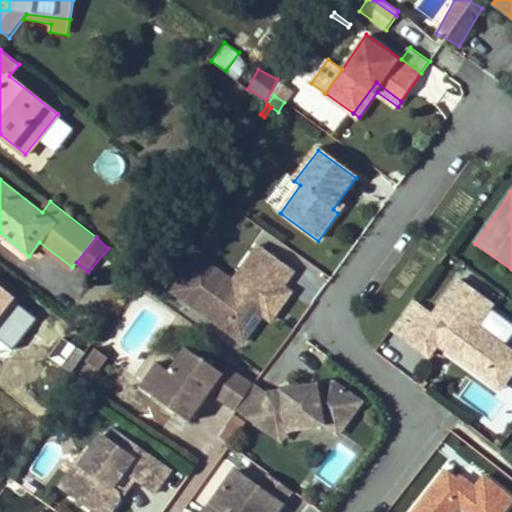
[(243,290),(268,254),(257,246),(232,283),(243,290)]
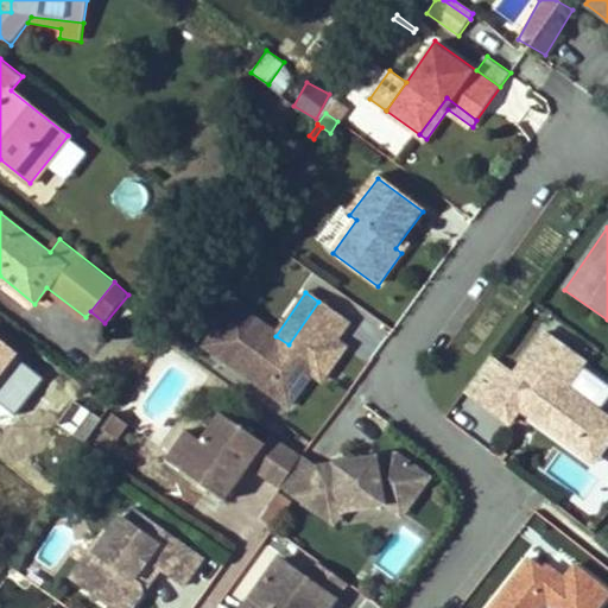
[(242,312),(213,355),(287,407),(310,375),(334,341),(347,321),(318,302),(289,344),(276,336),(242,312)]
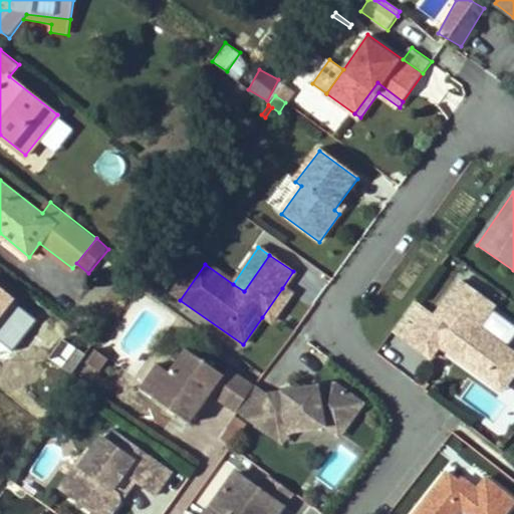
[(180,300),(205,264),(197,259),(173,294),(180,300)]
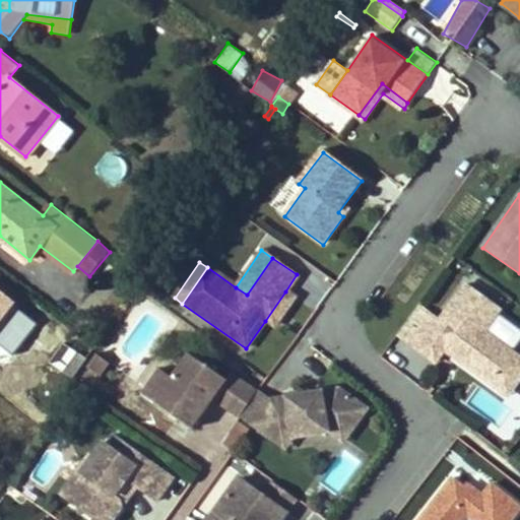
[(499,308),(465,283),(438,319),(431,314),(409,341),(434,361),(443,348),(492,384),(515,352),(482,330),(499,308)]
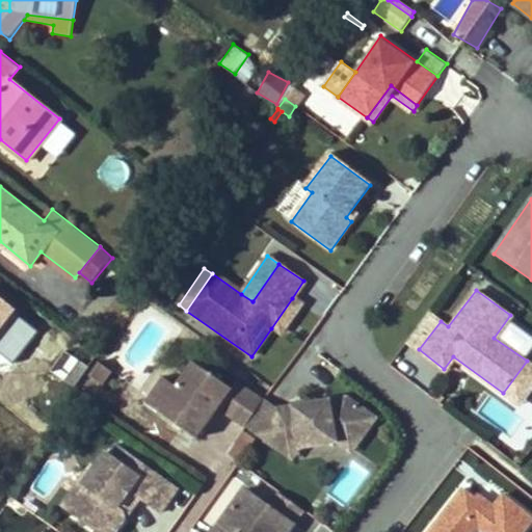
[(292,298),(271,328),(280,334),(300,304),(292,298)]
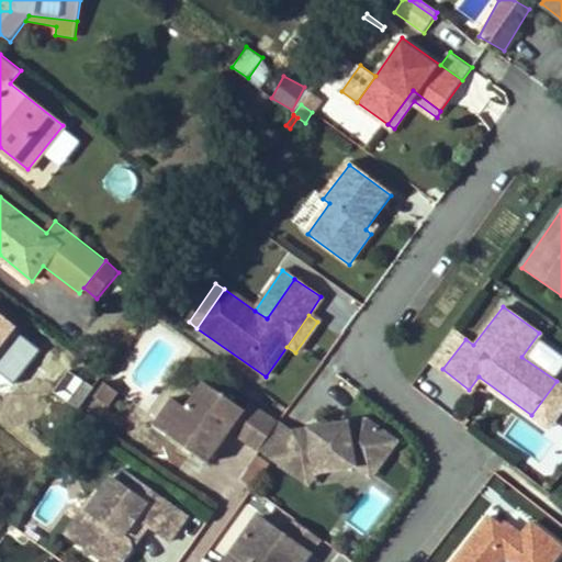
[(75,359),(68,370),(93,388),(100,377),(75,359)]
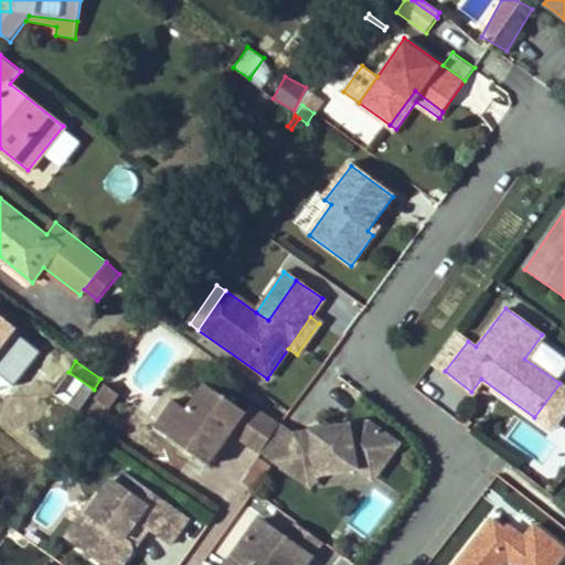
[(53,394),(80,411),(94,390),(68,372),(53,394)]
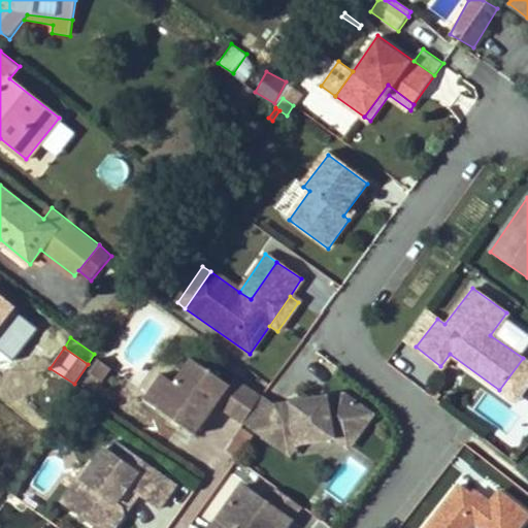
[(527,381),(527,362),(523,358),(499,390),(514,400),(527,381)]
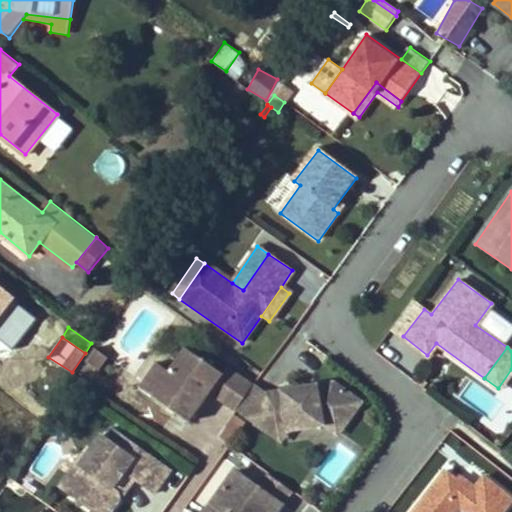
[(106,358),(94,348),(85,362),(97,371),(106,358)]
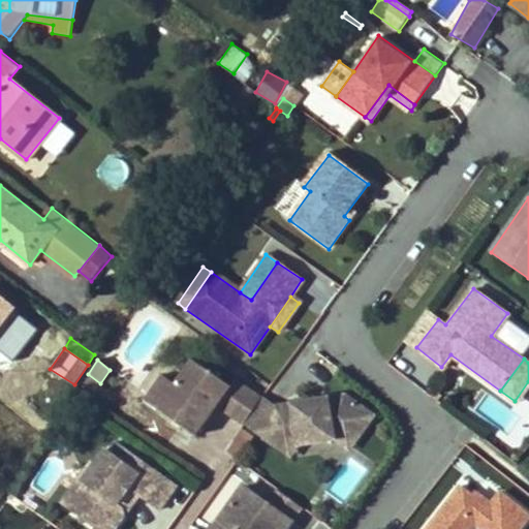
[(244,424),(261,398),(234,379),(229,385),(192,360),(175,384),(157,409),(198,438),(219,409),(242,426),(244,424)]
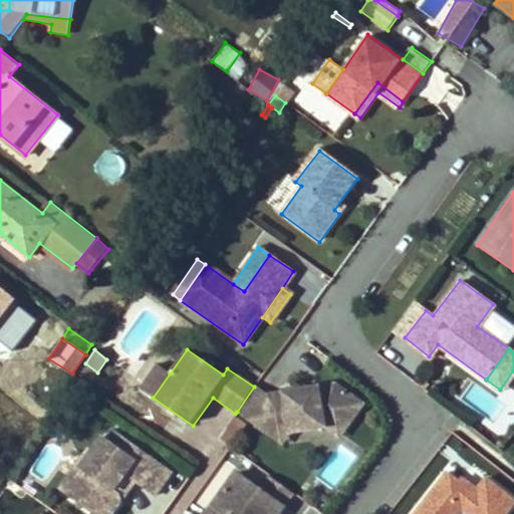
[(140,390),(153,398),(170,373),(158,365),(140,390)]
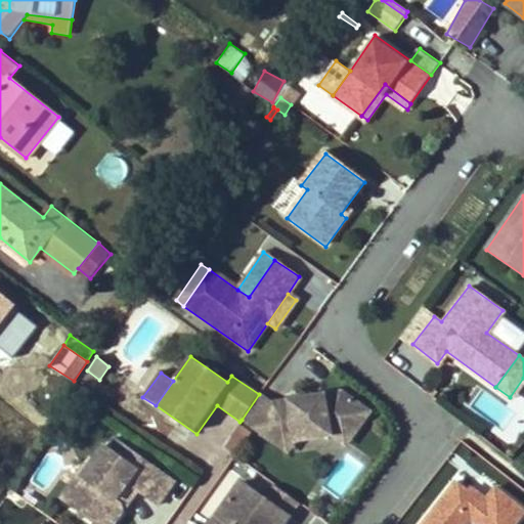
[(523,384),(507,408),(523,421),(523,384)]
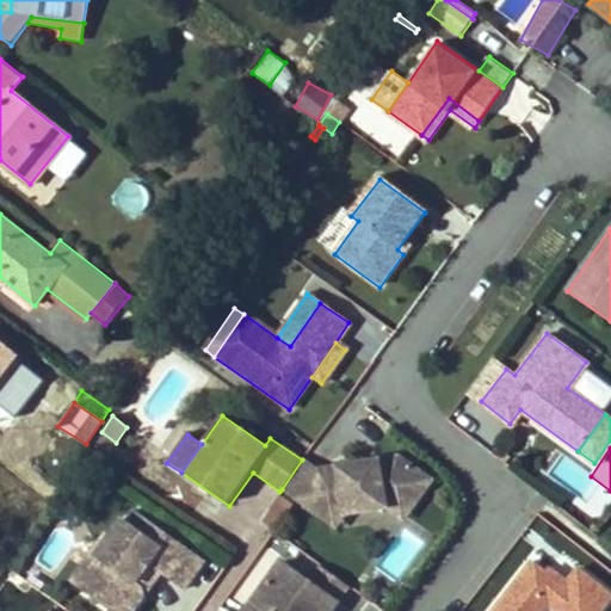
[(316,470),(302,460),(282,489),(312,510),(318,501),(326,507),(345,506),(347,516),(390,506),(417,469),(397,456),(316,470)]
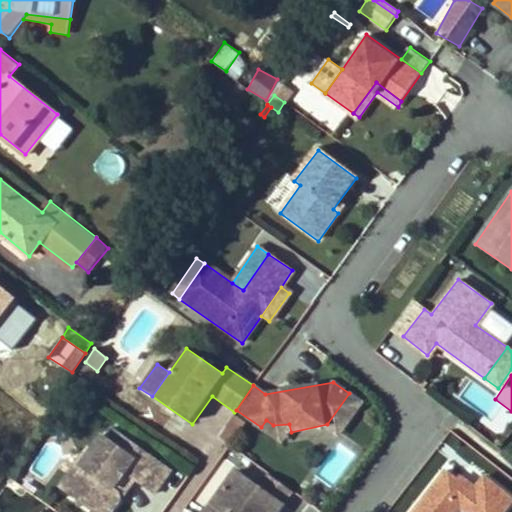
[(361,402),(349,393),(327,424),(340,432),(361,402)]
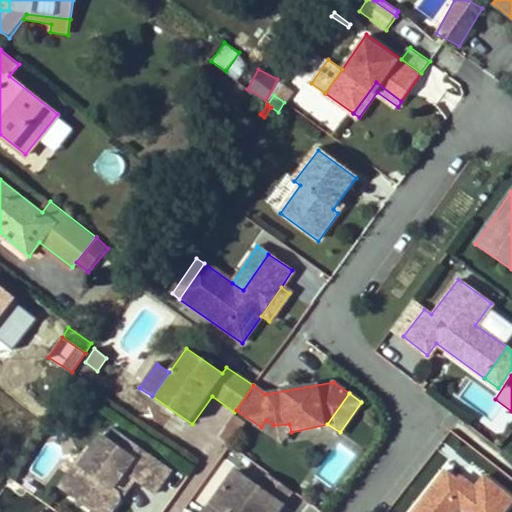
[(214,435),(227,446),(247,424),(234,413),(214,435)]
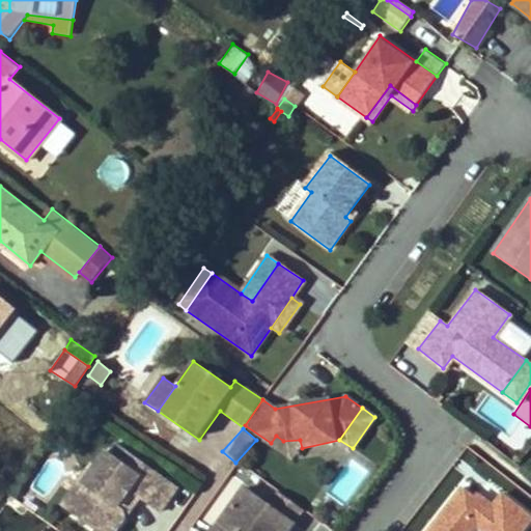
[(276,436),(271,443),(291,457),(302,448),(300,440),(283,441),(276,436)]
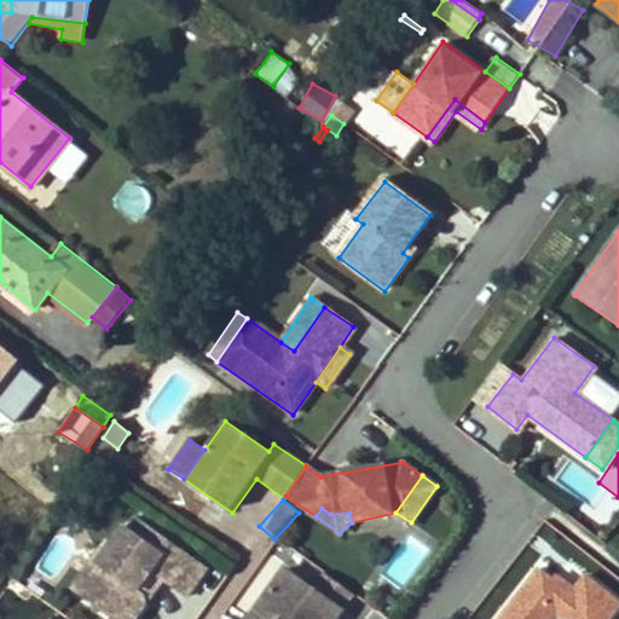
[(110,571),(88,602),(114,618),(134,618),(145,603),(144,594),(138,589),(150,571),(186,596),(208,566),(137,516),(127,530),(123,526),(111,543),(106,541),(93,560),(110,571)]
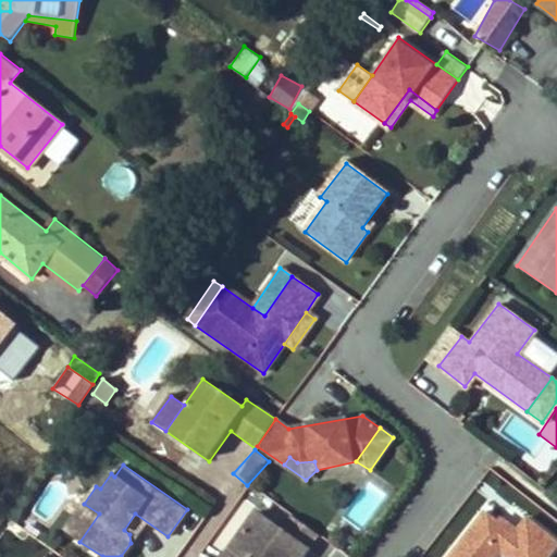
[(99,514),(84,504),(64,531),(79,542),(99,514)]
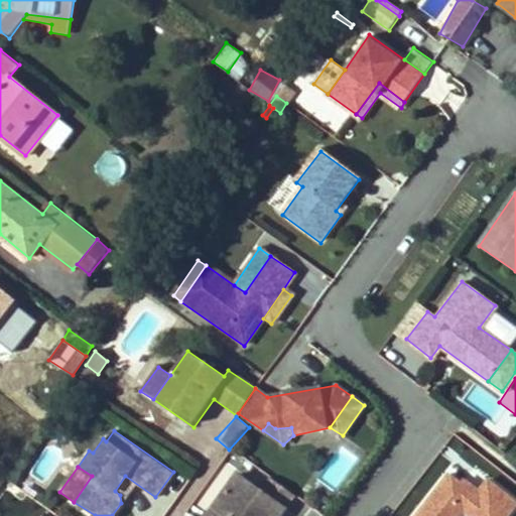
[(511,515),(515,510),(515,499),(487,476),(475,490),(450,469),(409,515),(511,515)]
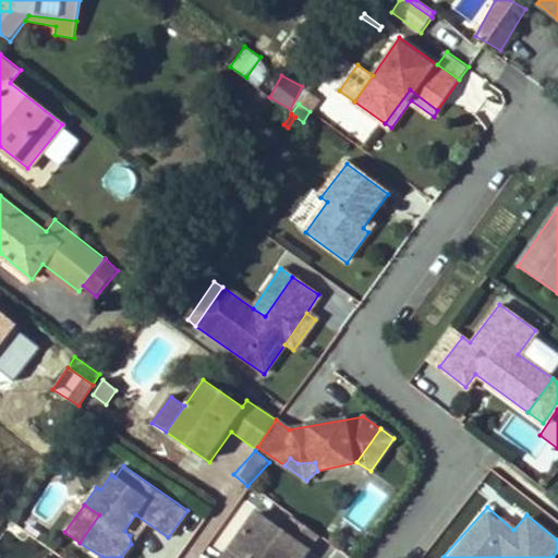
[(299,557),(307,547),(255,512),(223,557),(299,557)]
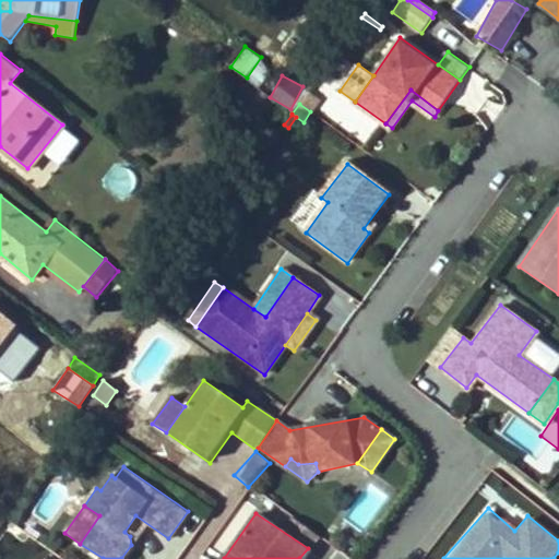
[(0,558),(16,558),(19,556),(0,545),(0,558)]
